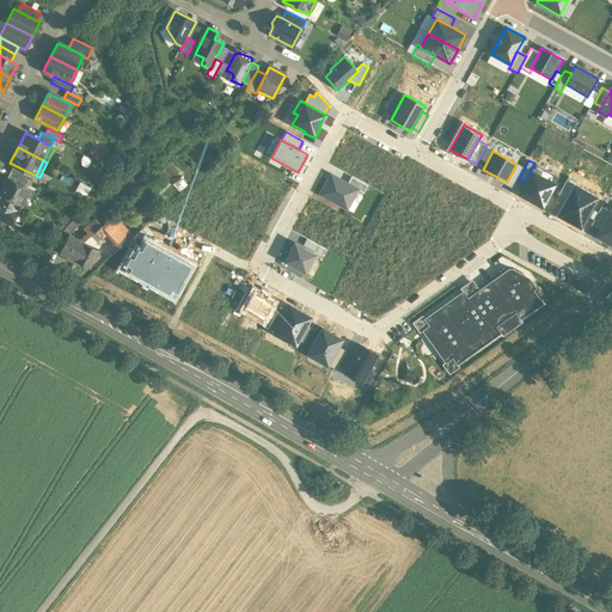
[(516,164),(507,182),(513,185),(524,167),(516,164)]
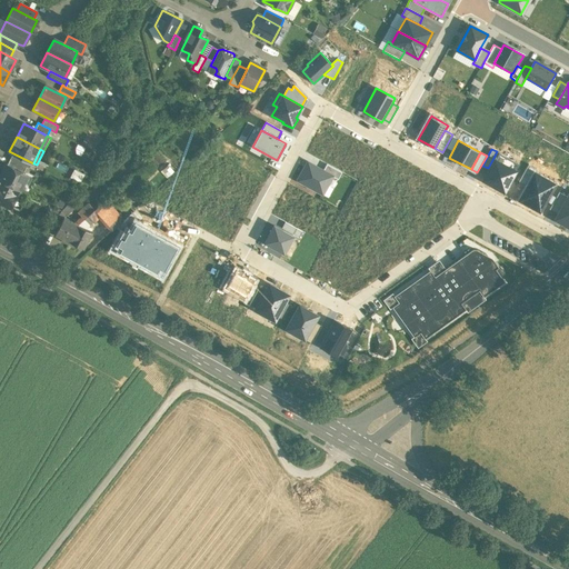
[(505,193),(517,171),(493,158),(488,168),(481,180),(505,193)]
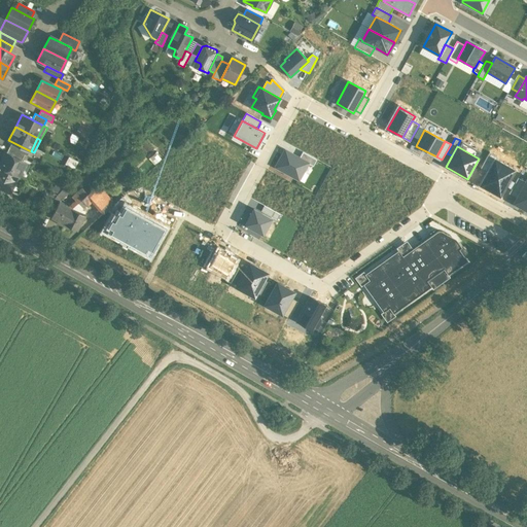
[(25,154),(9,147),(6,152),(22,161),(25,154)]
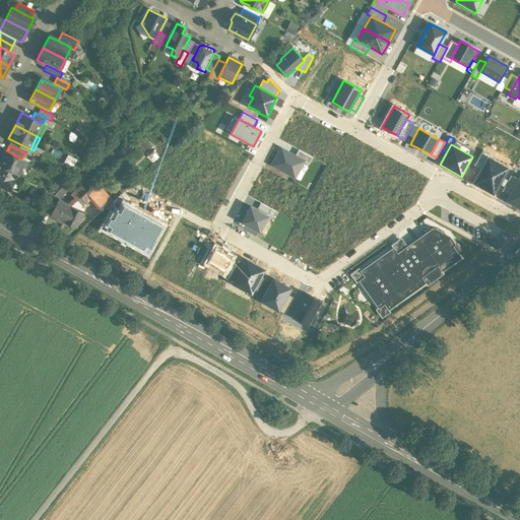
[(296,156),(281,148),(272,166),(300,181),(304,173),(299,170),(304,161),(296,156)]
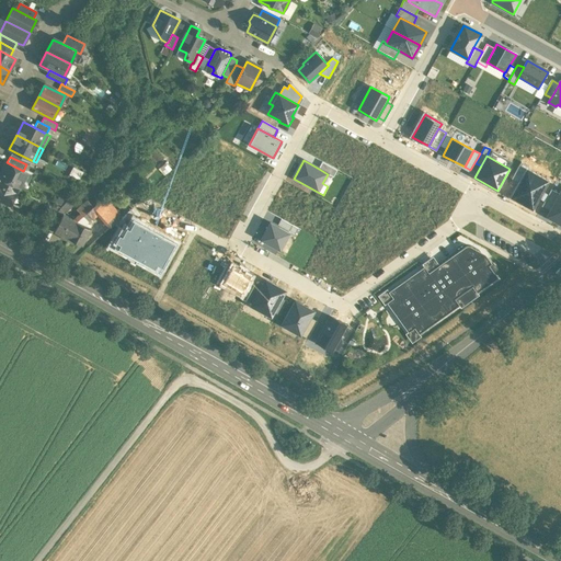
[(7,162),(6,162),(0,173),(0,176),(19,186),(26,173),(23,171),(7,162)]
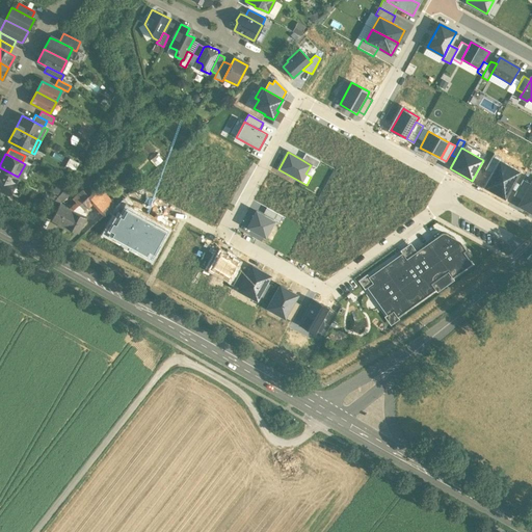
[(316,168),(320,162),(306,154),(302,160),(311,165),(316,168)]
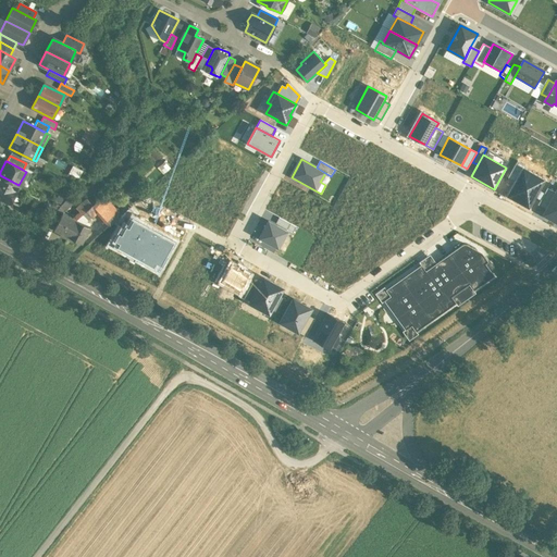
[(517,161),(508,178),(516,183),(523,170),(525,165),(517,161)]
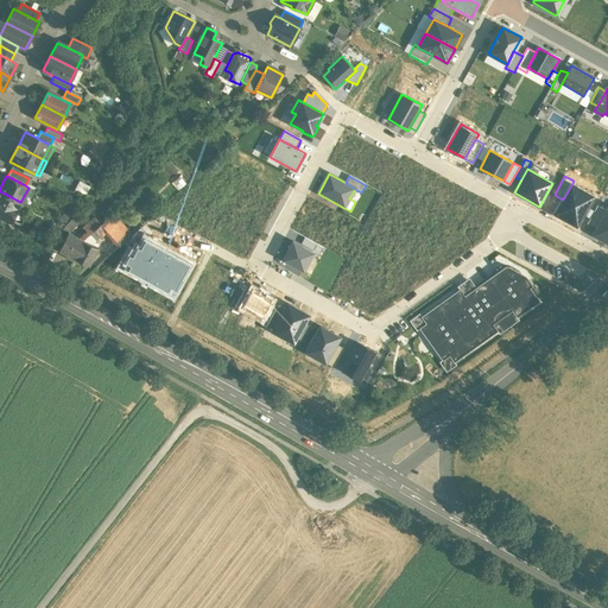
[(571,185),(563,200),(555,214),(576,226),(593,196),(571,185)]
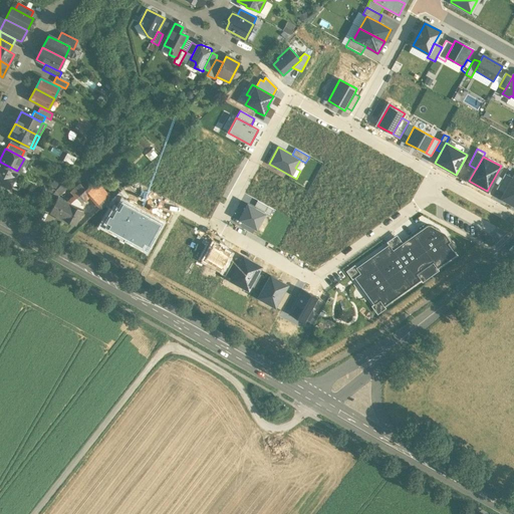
[(17,171),(0,162),(0,169),(15,177),(17,171)]
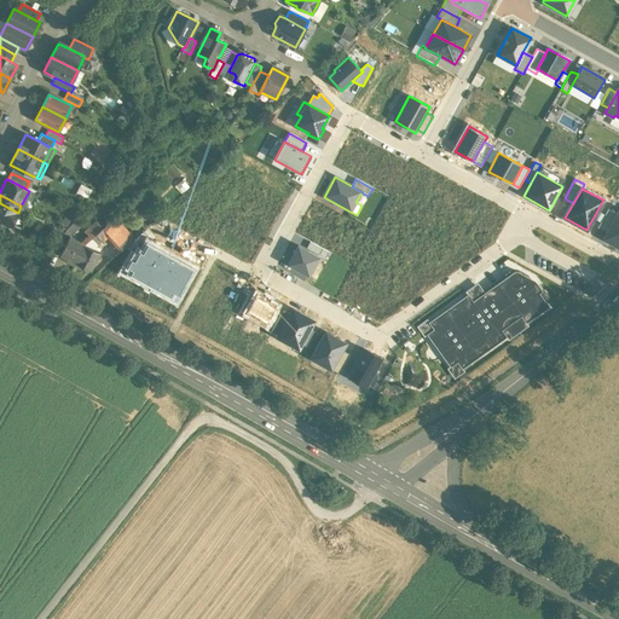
[(0,203),(0,220),(5,223),(11,226),(18,213),(0,203)]
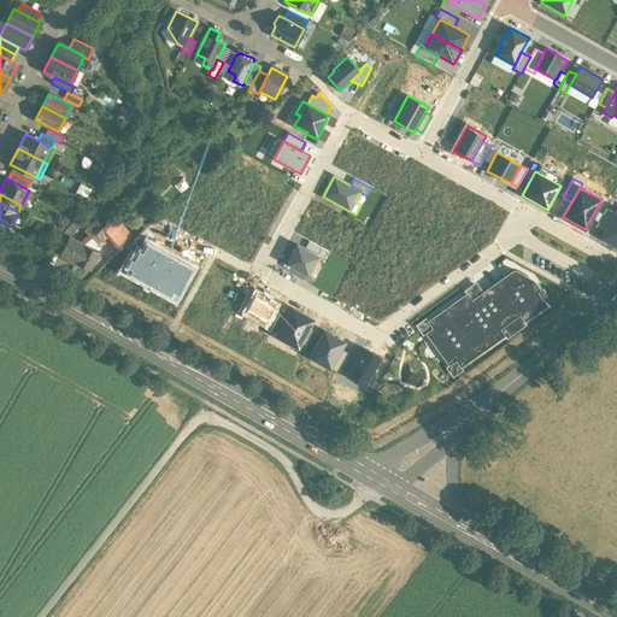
[(616,209),(615,215),(604,233),(601,239),(616,247),(616,209)]
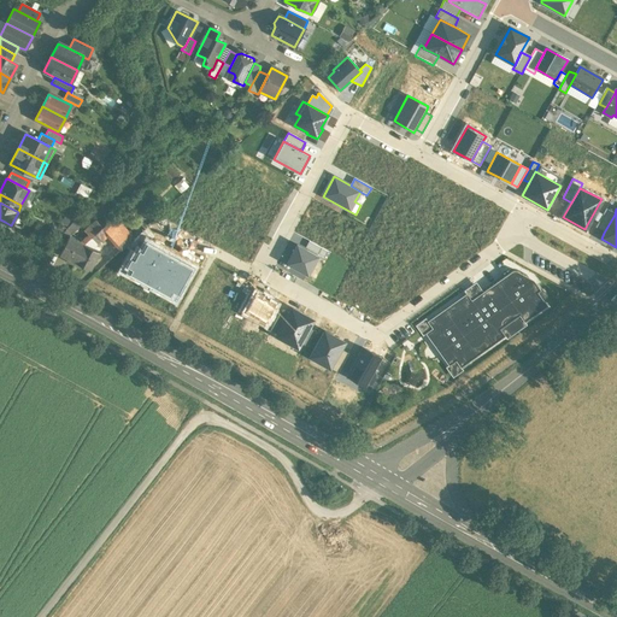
[(597,228),(604,233),(615,215),(606,210),(597,228)]
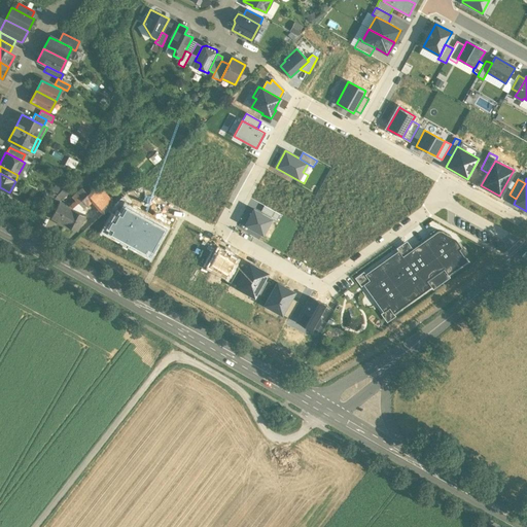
[(79,201),(77,203),(83,209),(83,208),(83,207),(91,201),(103,214),(114,204),(97,185),(88,195),(79,201)]
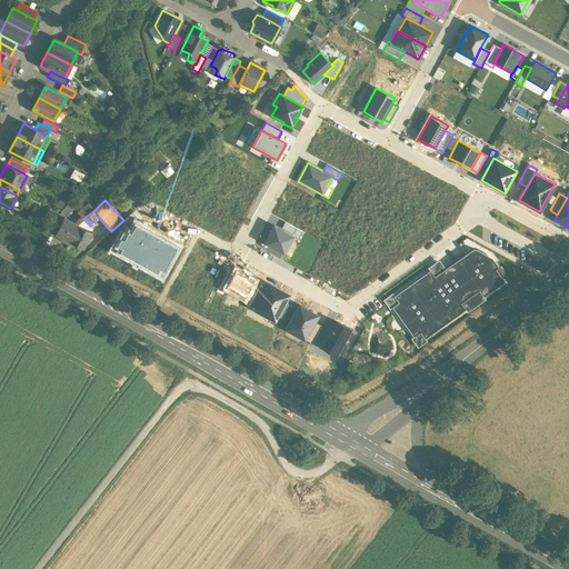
[(70,203),(58,215),(63,219),(65,218),(75,208),(70,203)]
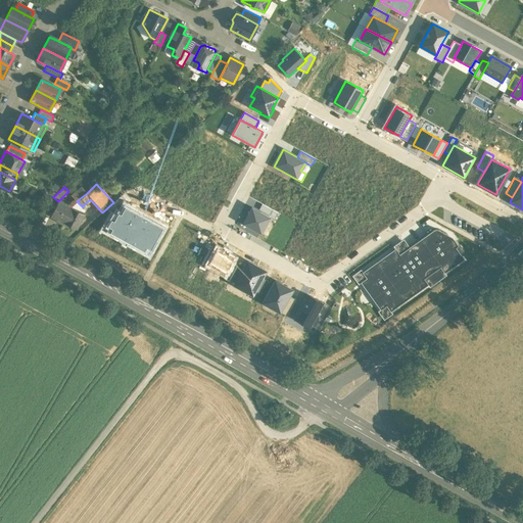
[(82,187),(76,193),(79,196),(77,197),(79,199),(87,193),(82,187)]
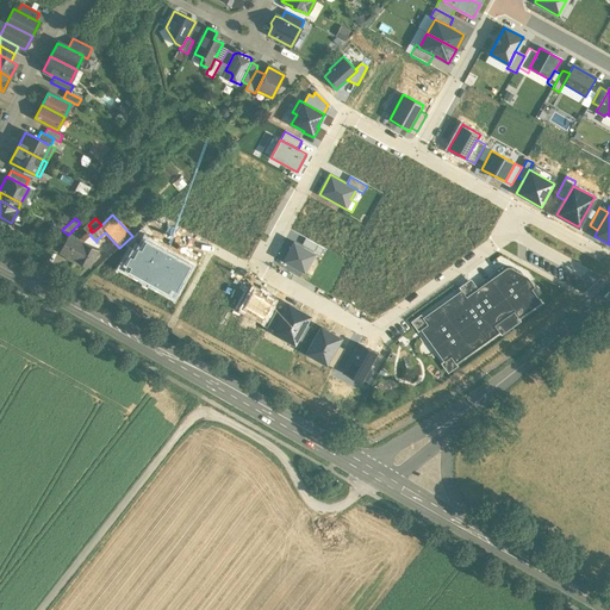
[(126,242),(136,248),(137,244),(139,247),(144,238),(145,238),(148,235),(142,228),(126,242)]
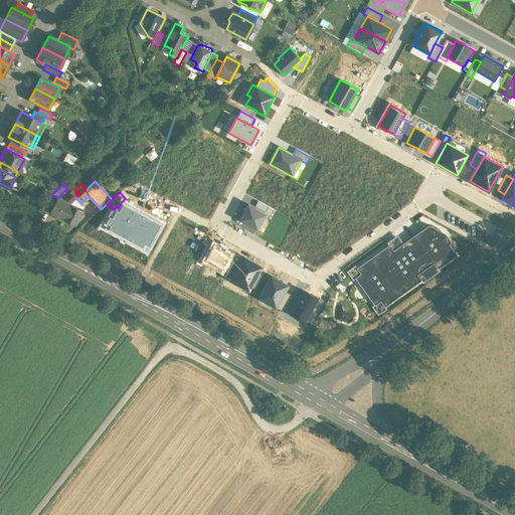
[(58,197),(57,198),(50,212),(58,216),(57,218),(61,221),(70,203),(58,197)]
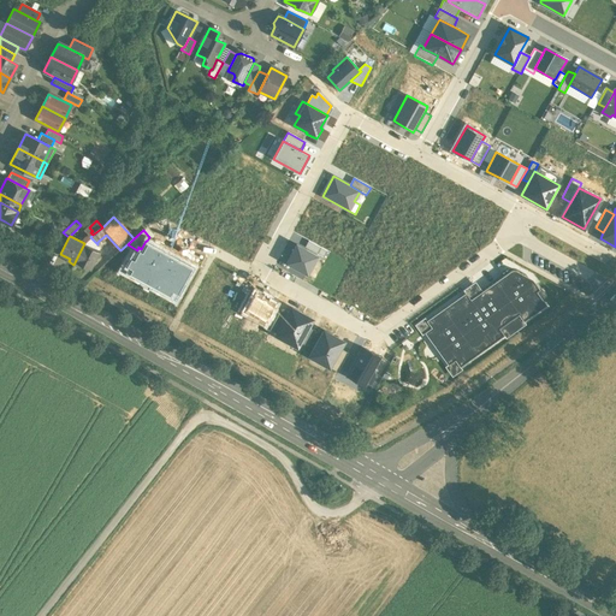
[(177,295),(194,266),(169,253),(167,255),(163,253),(164,250),(147,241),(146,241),(141,249),(138,247),(137,250),(134,256),(130,255),(124,266),(131,270),(129,273),(169,295),(170,291),(177,295)]
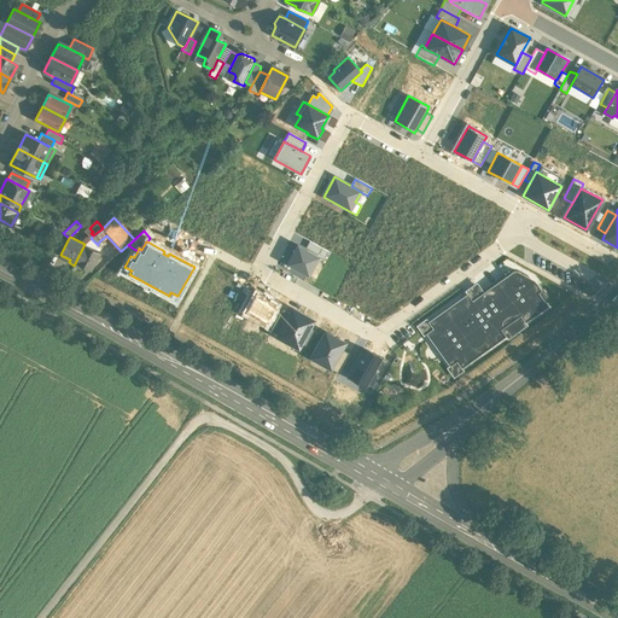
[(307,251),(318,257),(324,261),(328,252),(310,243),(307,251)]
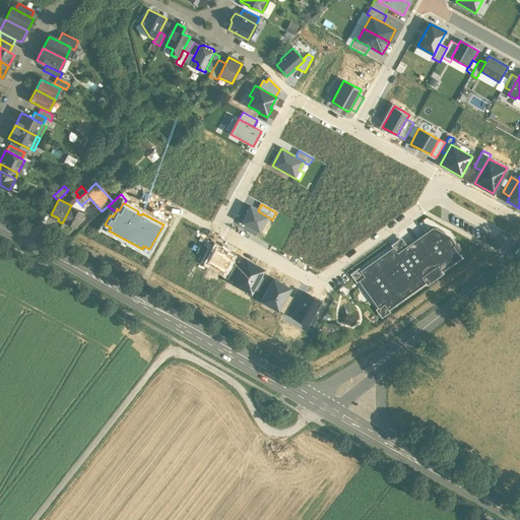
[(83,212),(71,205),(62,223),(67,225),(68,223),(76,228),(83,212)]
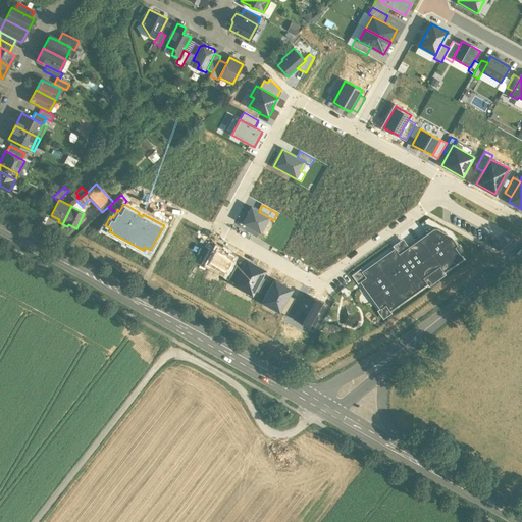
[(243,223),(260,232),(268,217),(259,212),(251,208),(243,223)]
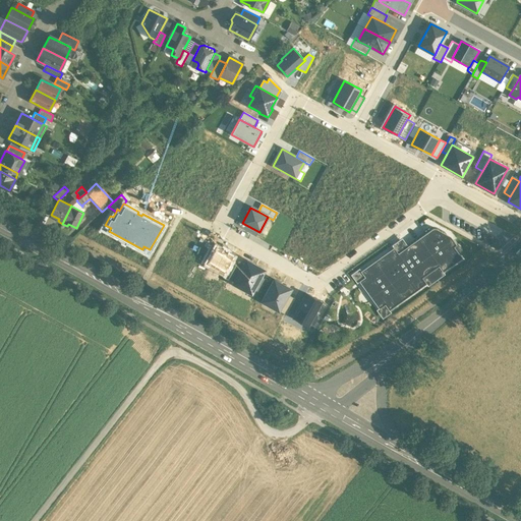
[(443,273),(462,258),(454,247),(456,245),(451,237),(441,231),(435,229),(430,230),(409,245),(402,237),(392,245),(394,247),(360,272),(358,269),(351,275),(357,283),(358,282),(380,309),(377,310),(383,319),(390,312),(389,311),(426,284),(422,279),(439,267),(443,273)]
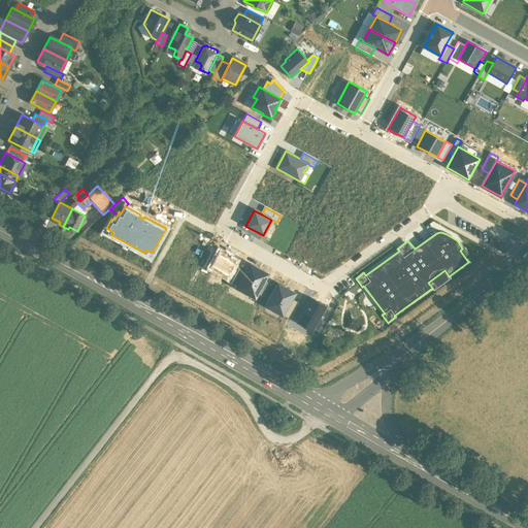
[(234,265),(237,260),(231,256),(232,255),(226,251),(225,253),(219,250),(208,268),(227,277),(228,278),(234,265)]
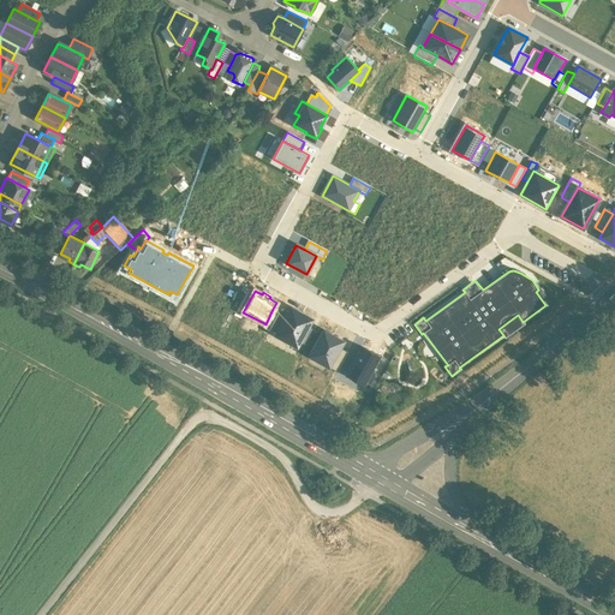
[(309,327),(314,318),(290,305),(284,316),(275,332),(273,335),(297,348),(300,342),(309,327)]
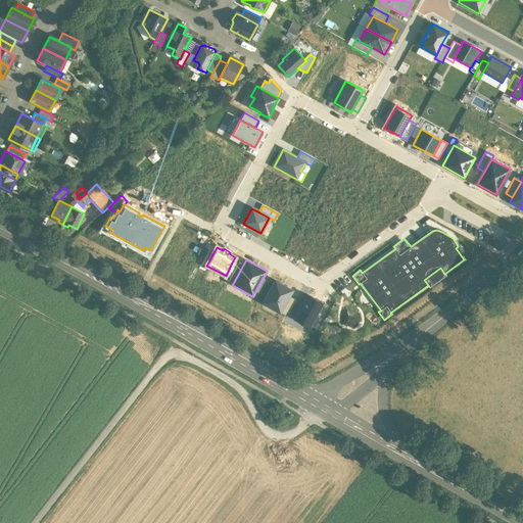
[(225,275),(223,279),(229,282),(237,266),(232,263),(226,276),(225,275)]
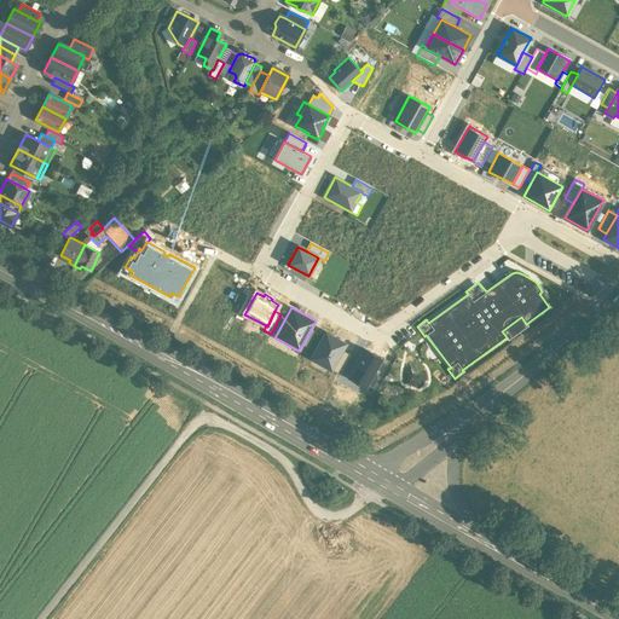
[(277,334),(285,318),(281,316),(272,331),(277,334)]
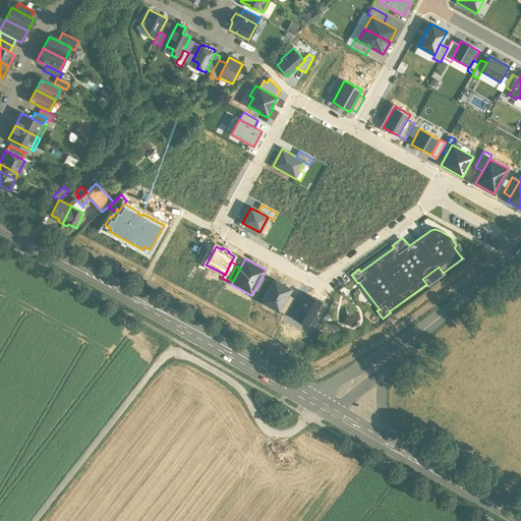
[(259,293),(267,280),(262,277),(254,290),(259,293)]
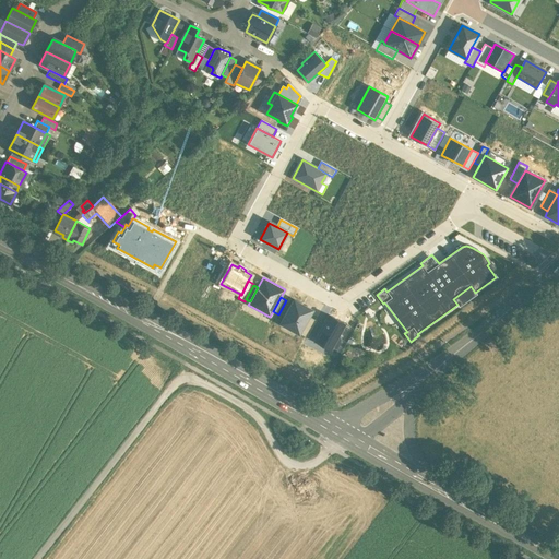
[(294,299),(278,324),(299,335),(300,334),(309,318),(313,310),(294,299)]
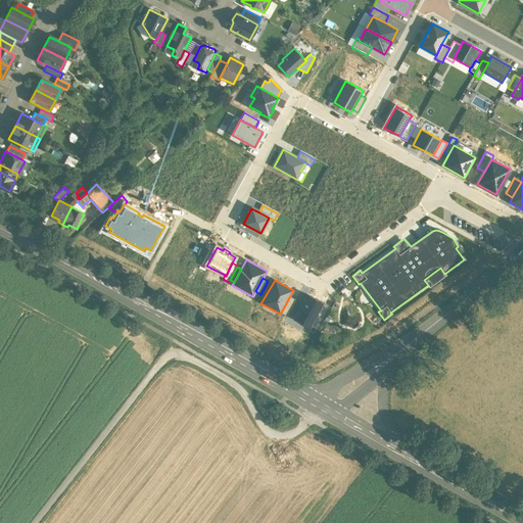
[(307,327),(322,302),(307,295),(294,320),(307,327)]
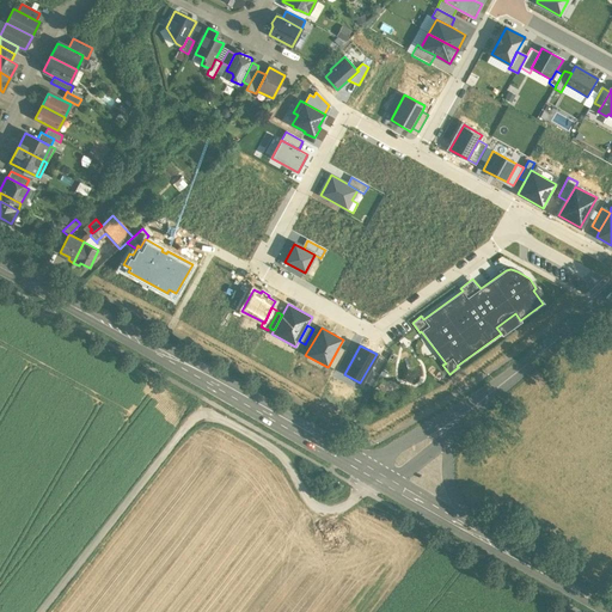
[(336,369),(346,352),(338,348),(329,366),(336,369)]
